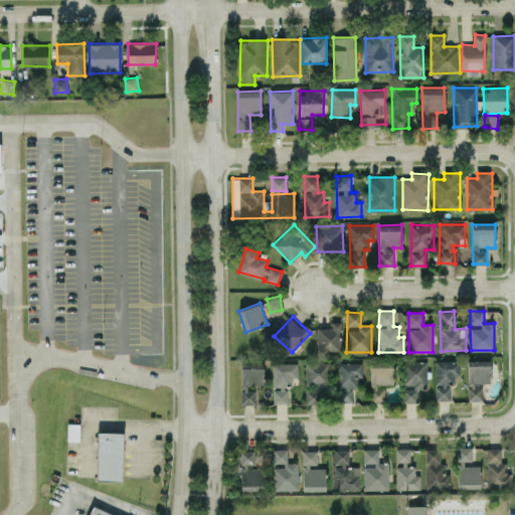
[(341,353),(342,322),(332,322),(332,328),(318,327),(317,352),(341,353)]
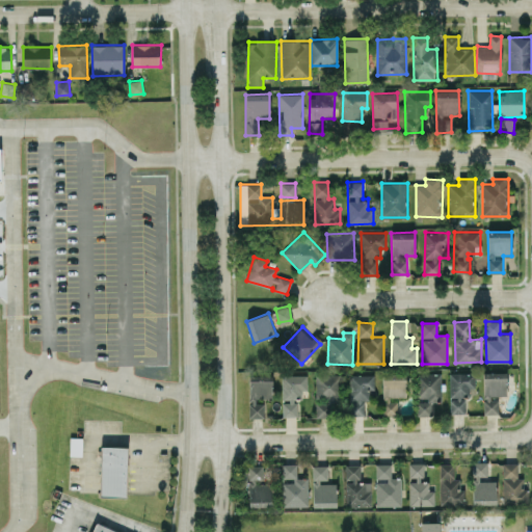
[(506,372),(483,372),(483,414),(499,414),(499,397),(506,397),(506,372)]
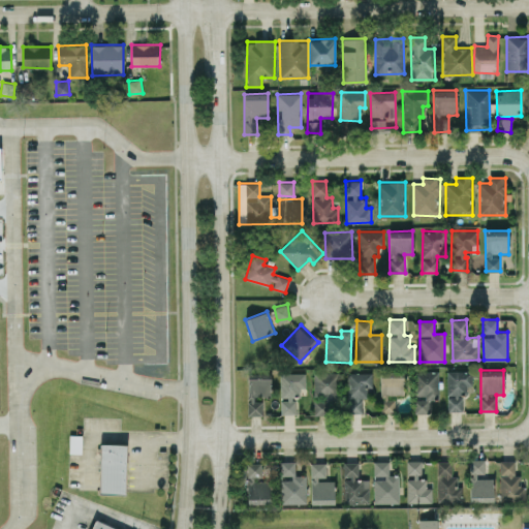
[(403,371),(380,372),(381,413),(396,412),(395,396),(404,396),(403,371)]
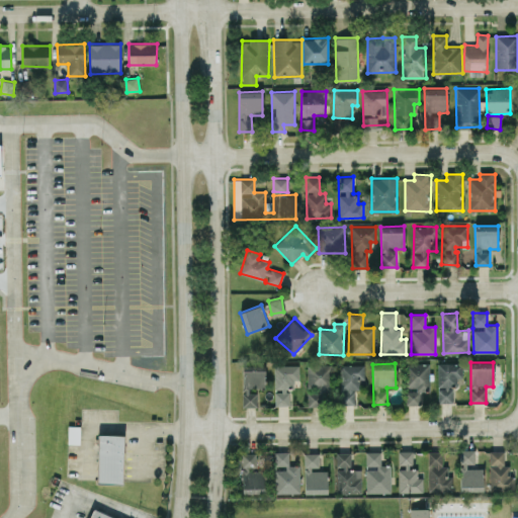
[(429,363),(407,363),(407,389),(406,389),(406,405),(420,405),(420,389),(430,389),(429,363)]
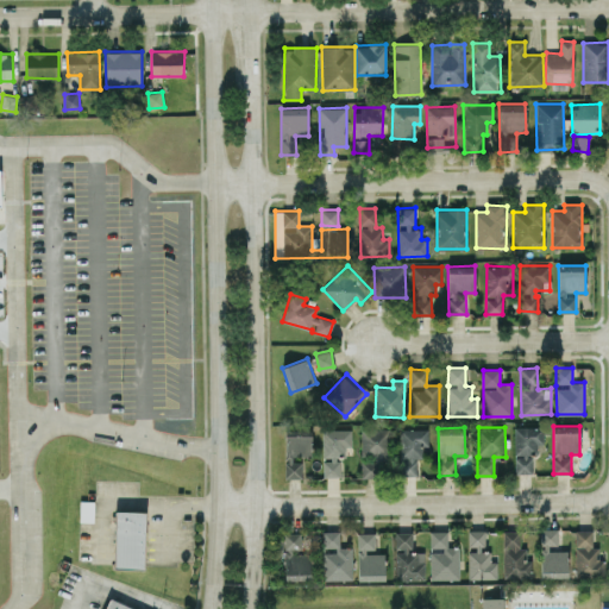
[(515,473),(533,472),(533,454),(538,454),(538,444),(542,444),(542,427),(514,427),(515,473)]
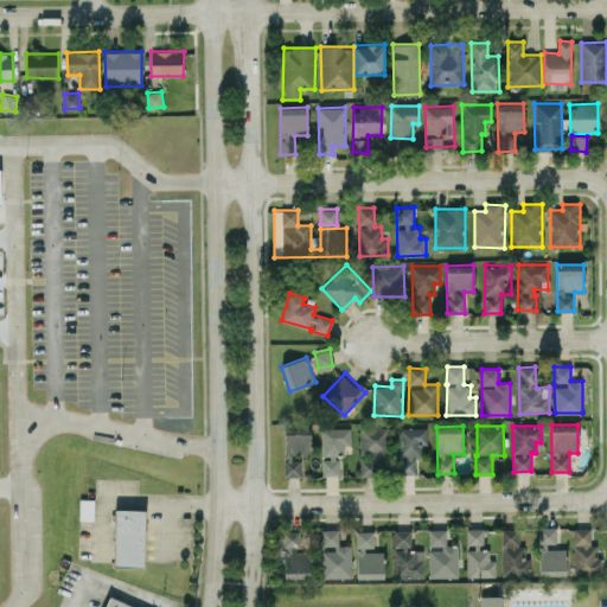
[(350,427),(321,428),(323,474),(339,474),(339,455),(345,454),(345,445),(351,445),(350,427)]
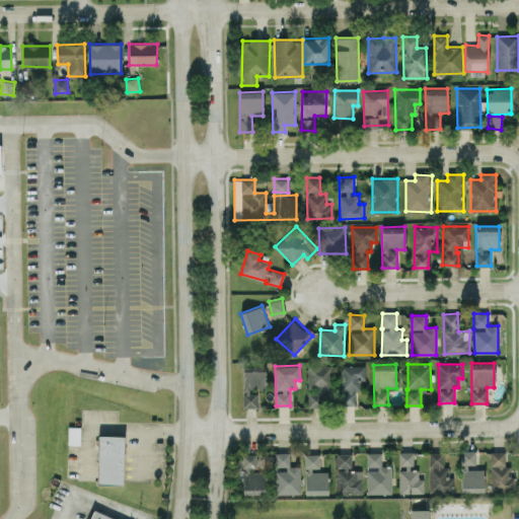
[(257,393),(250,393),(250,388),(266,388),(266,366),(243,366),(242,406),(257,408),(257,393)]
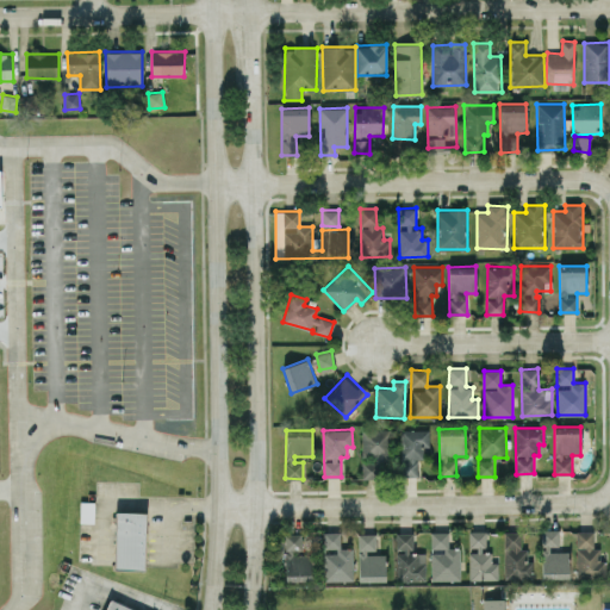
[(145,568),(147,511),(116,511),(114,568),(145,568)]
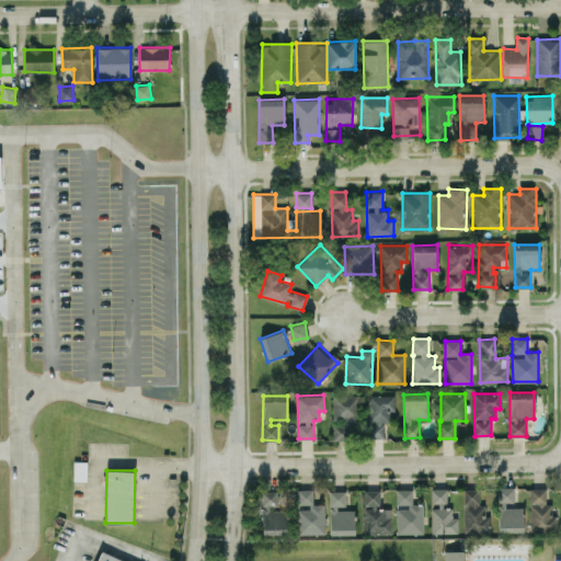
[(497,488),(500,533),(524,531),(523,504),(514,505),(514,487),(497,488)]
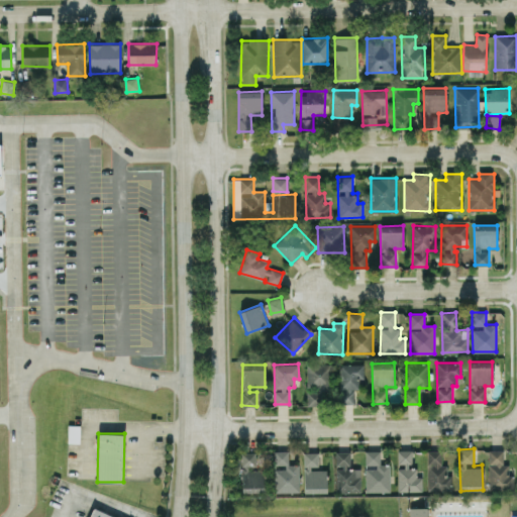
[(412,449),(397,449),(398,466),(397,466),(398,491),(422,491),(422,476),(416,476),(416,468),(412,468),(412,449)]
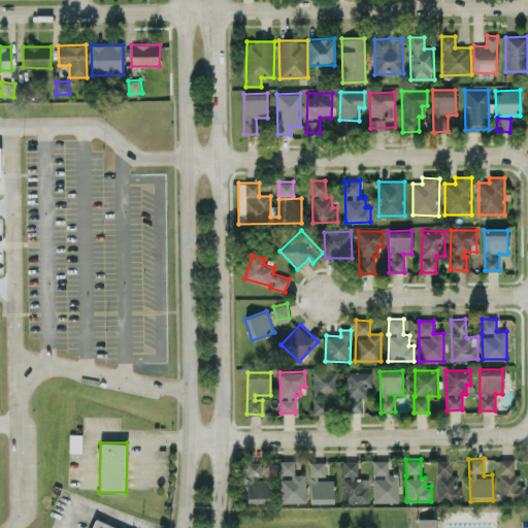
[(514,459),(498,460),(499,500),(524,500),(524,485),(520,485),(519,473),(515,473),(514,459)]
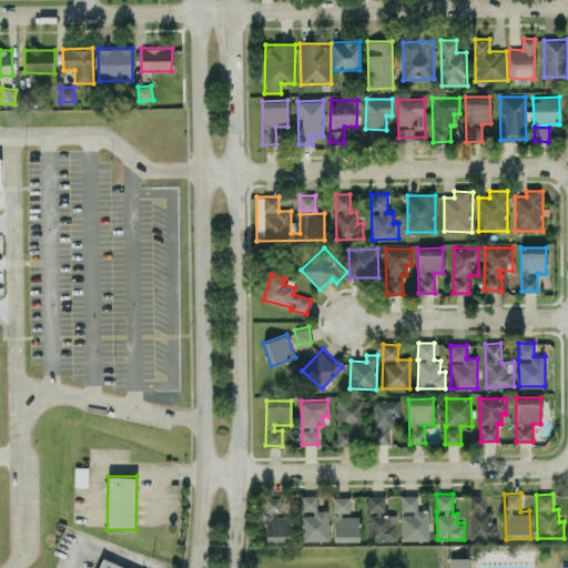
[(316,495),(301,495),(302,540),(328,540),(328,510),(317,510),(316,495)]
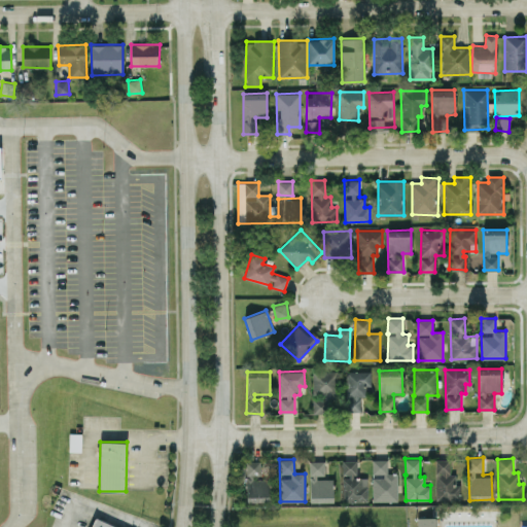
[(397,501),(397,472),(387,472),(387,459),(373,459),(373,500),(397,501)]
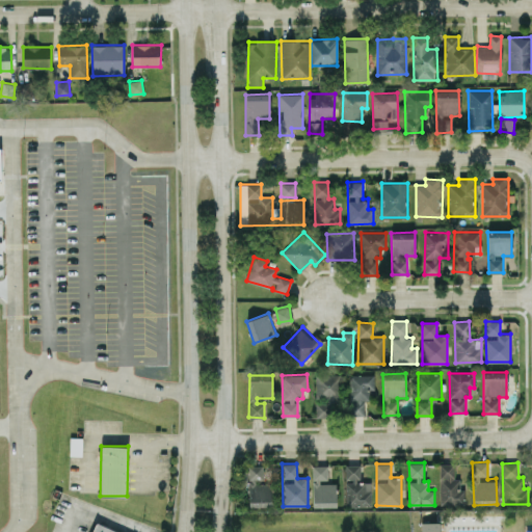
[(455,463),(440,463),(441,505),(466,504),(464,488),(460,489),(459,478),(455,478),(455,463)]
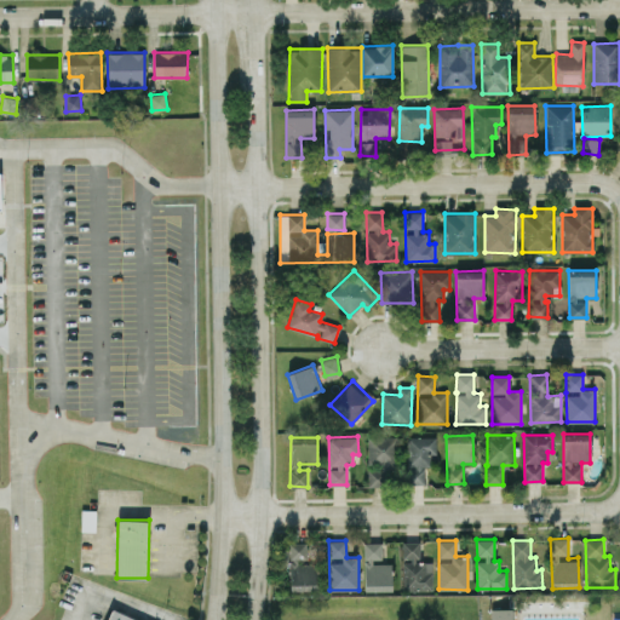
[(432,590),(432,561),(420,561),(420,541),(402,541),(403,590),(432,590)]
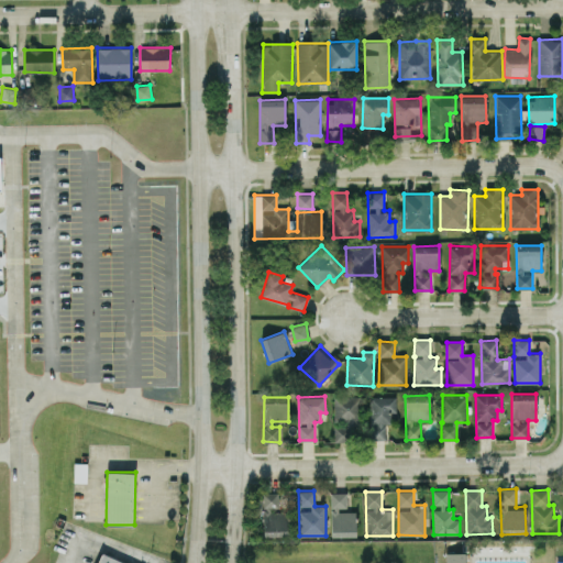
[(288,536),(288,510),(278,510),(278,493),(262,493),(261,498),(253,498),(253,514),(263,514),(263,536),(288,536)]
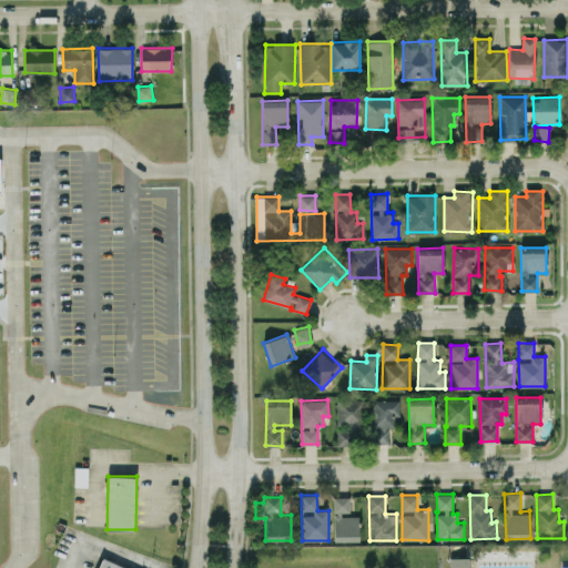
[(97,567),(127,567),(102,557),(97,567)]
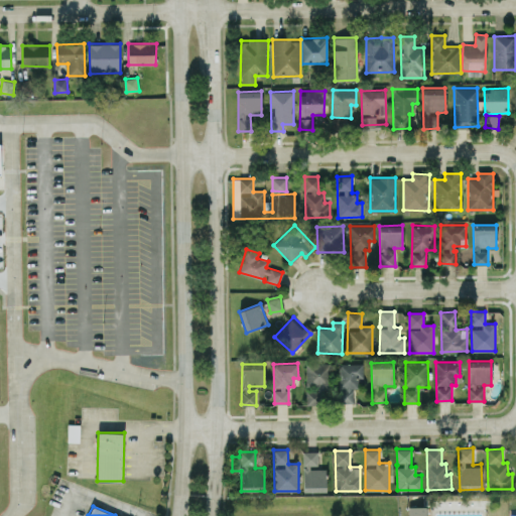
[(425,515),(425,506),(408,507),(408,515),(425,515)]
